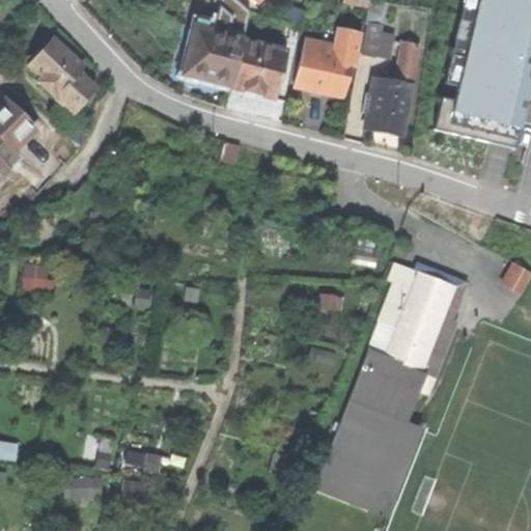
[(361,53),(389,59),(394,35),(381,32),(383,1),(378,0),(368,0),(367,6),(361,53)]
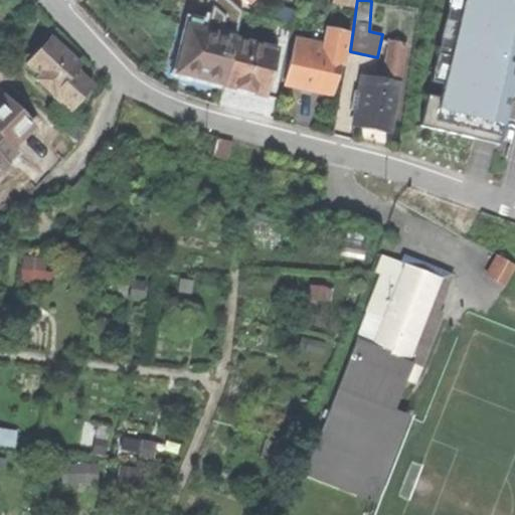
[(514,0),(458,0),(441,125),(489,132),(492,115),(514,118),(514,0)]
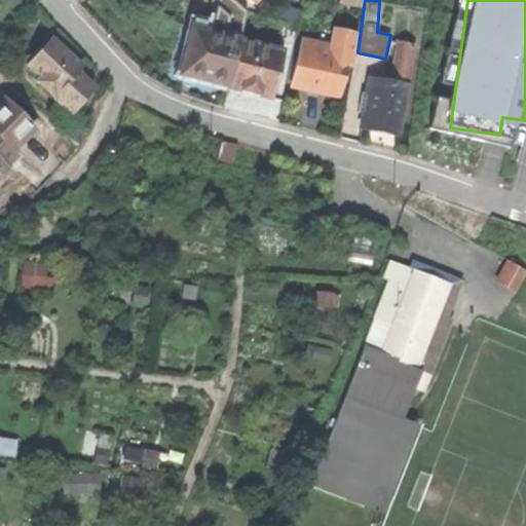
[(280,21),(286,22),(300,25),(302,12),(283,8),(280,21)]
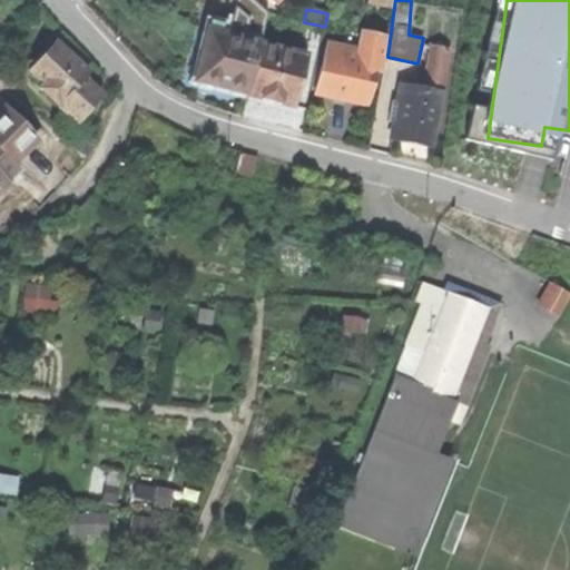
[(223,88),(247,95),(261,43),(222,33),(223,26),(212,23),(209,30),(208,30),(195,81),(223,88)]
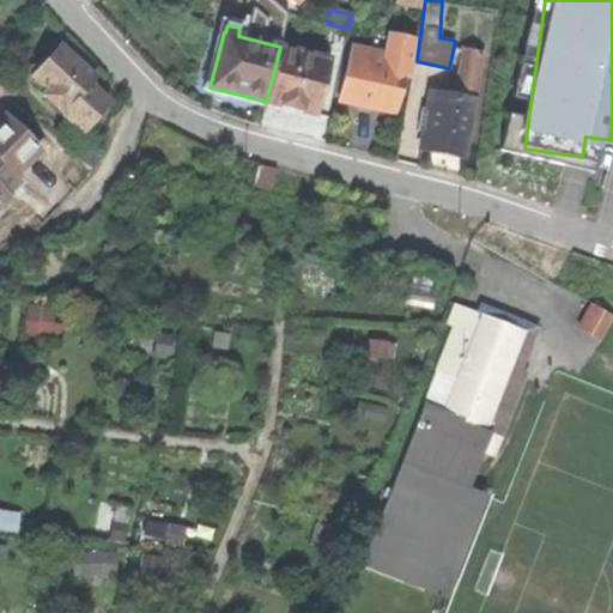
[(346,43),(350,29),(333,25),(328,38),(346,43)]
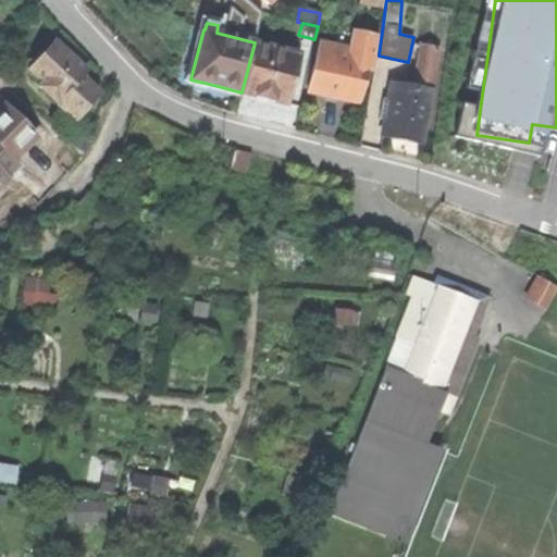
[(371,64),(378,35),(356,31),(351,49),(320,41),(308,89),(333,95),(360,101),(369,64),(371,64)]
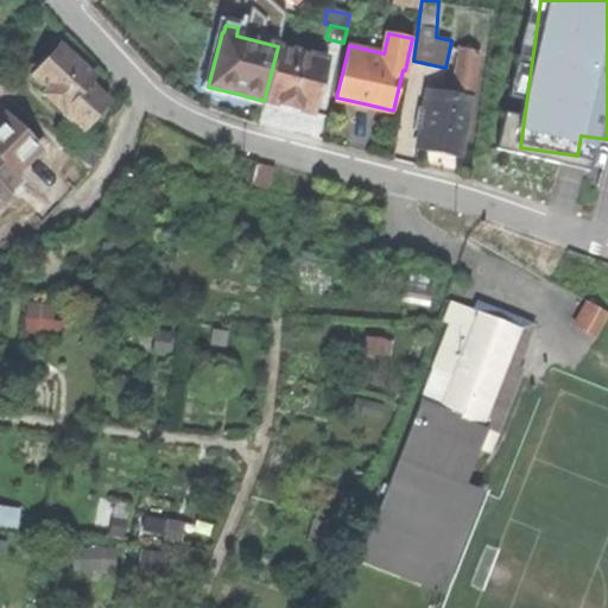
[(63,112),(82,131),(108,101),(88,83),(93,77),(81,67),(58,45),(32,74),(68,107),(63,112)]
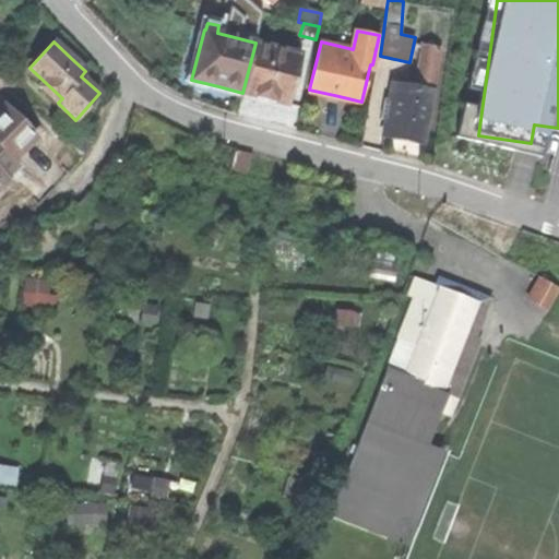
[(270,99),(289,105),(302,55),(256,43),(242,93),(270,99)]
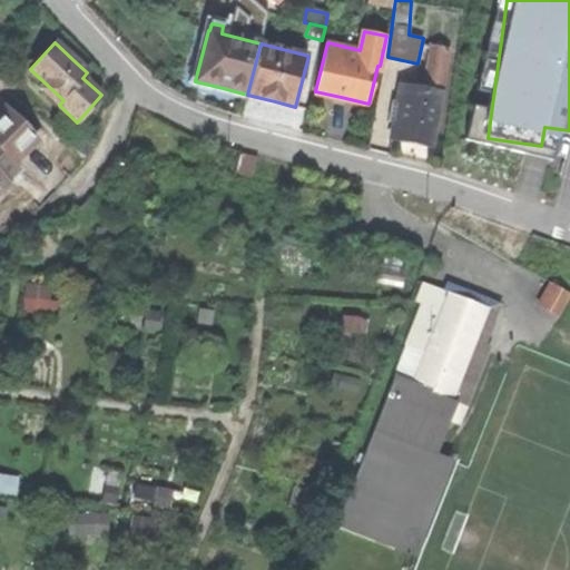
[(410,143),(431,147),(448,49),(432,47),(424,89),(402,85),(392,140),(410,143)]
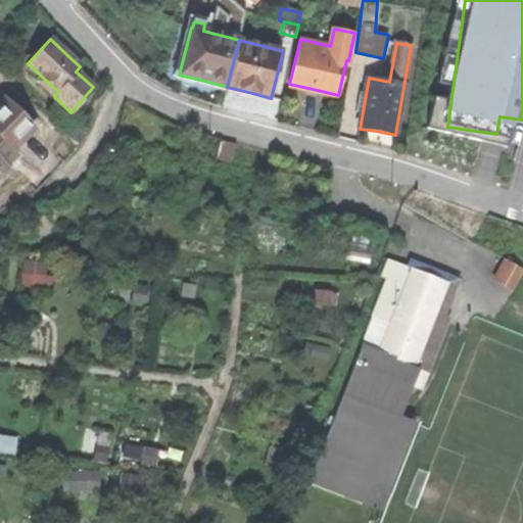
[(0,176),(19,155),(17,153),(39,131),(21,114),(6,99),(0,105),(0,176)]
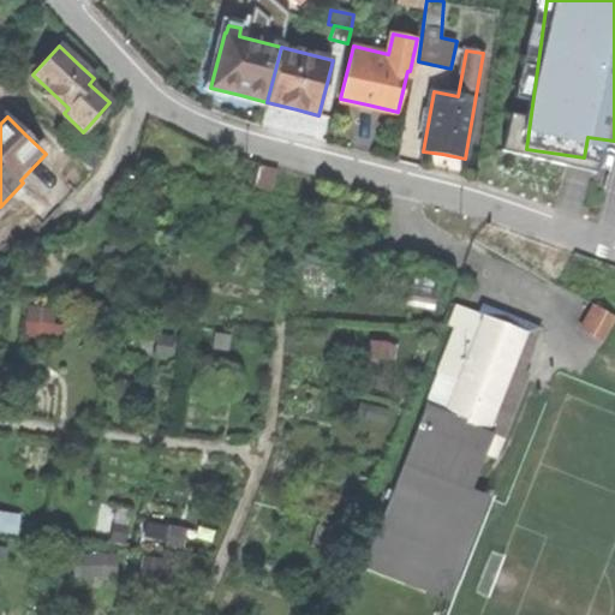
[(214,150),(208,175),(224,179),(224,175),(254,183),(255,180),(273,185),(278,166),(214,150)]
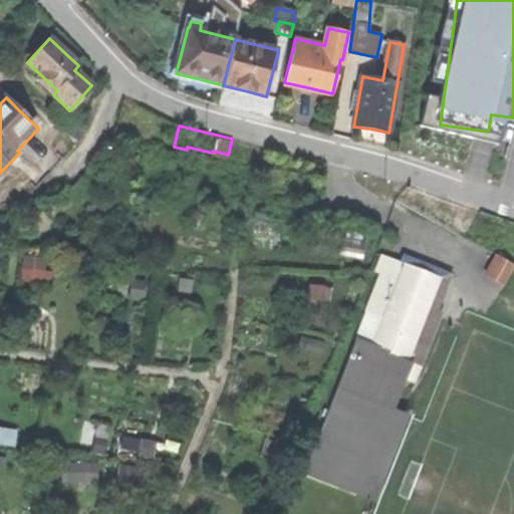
[(51,281),(55,256),(29,252),(25,276),(51,281)]
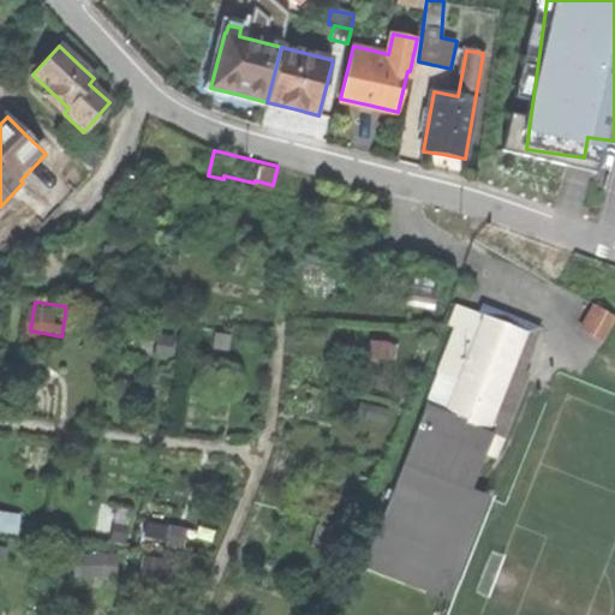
[(605,333),(614,314),(614,310),(601,303),(590,323),(605,333)]
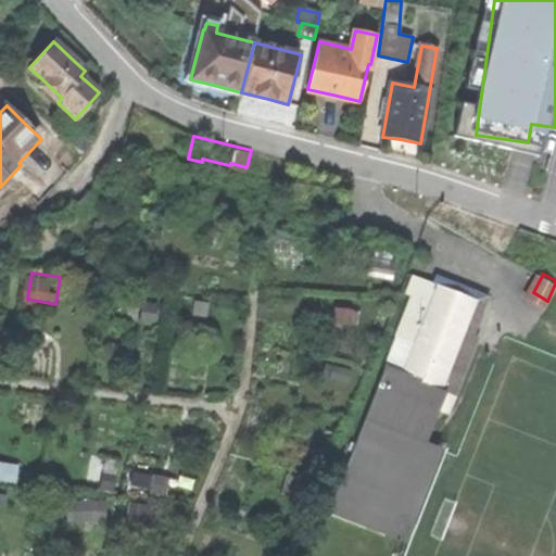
[(436,285),(414,276),(406,293),(411,295),(401,320),(404,321),(328,514),(381,534),(408,465),(431,408),(444,414),(475,339),(469,337),(482,304),(436,285)]
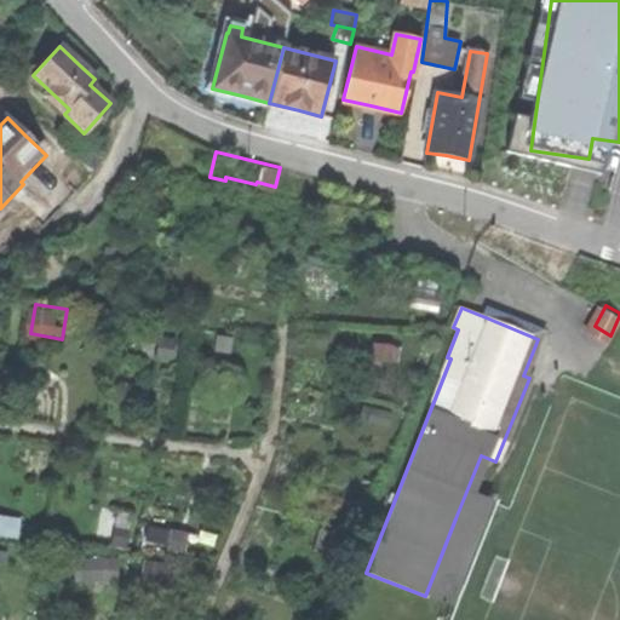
[(488,310),(486,317),(538,339),(541,332),(511,320),(488,310)]
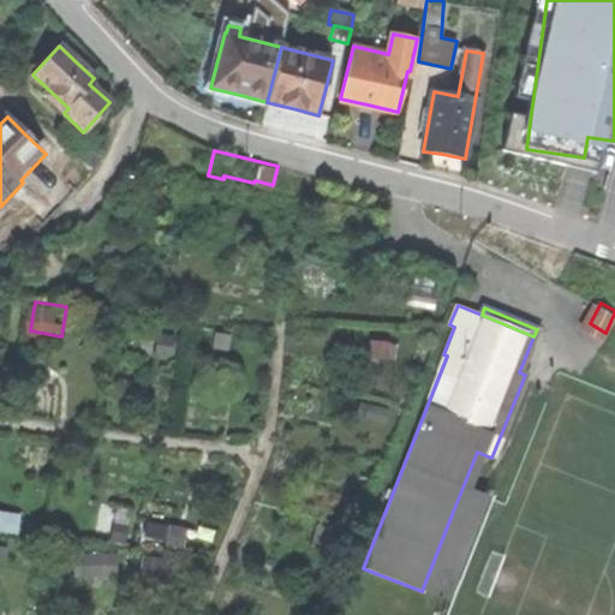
[(478,525),(452,514),(422,591),(446,601),(448,602),(478,525)]
